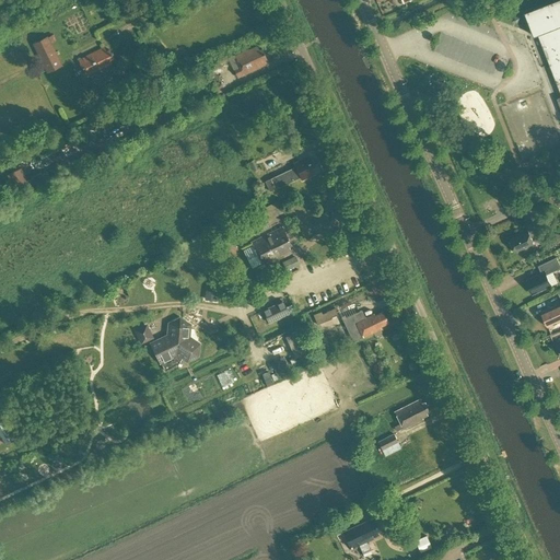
[(535,37),(538,35),(559,92),(559,97),(557,100),(559,106),(559,0),(525,13),(535,37)]
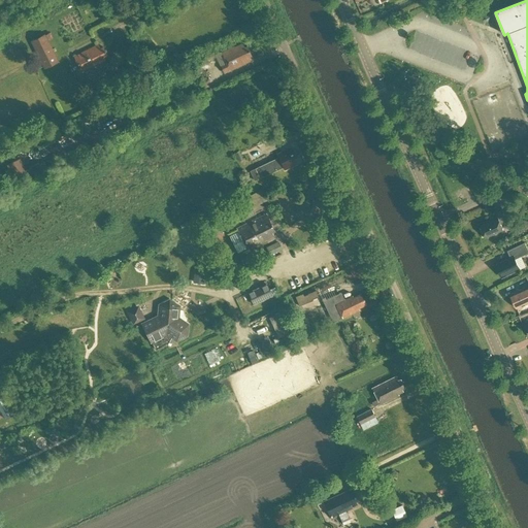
[(44,69),(59,62),(48,41),(54,38),(51,33),(45,35),(45,34),(31,41),(44,69)]
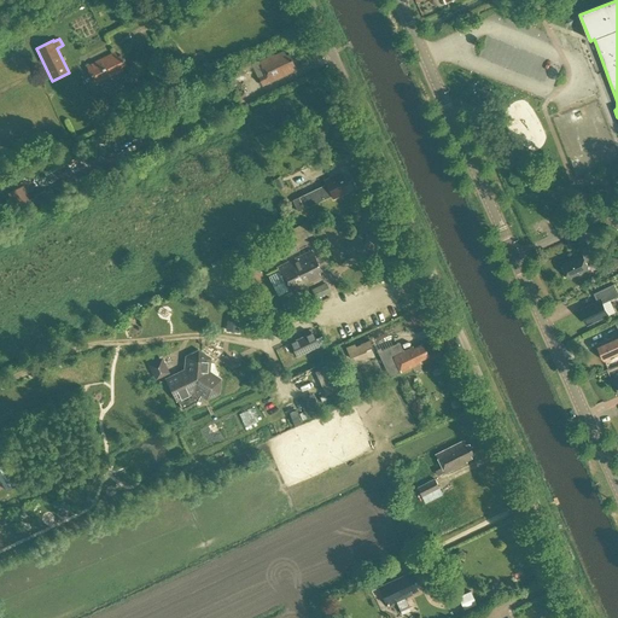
[(285,56),(283,51),(274,54),(258,60),(264,74),(258,77),(262,85),(296,70),(289,54),(285,56)]
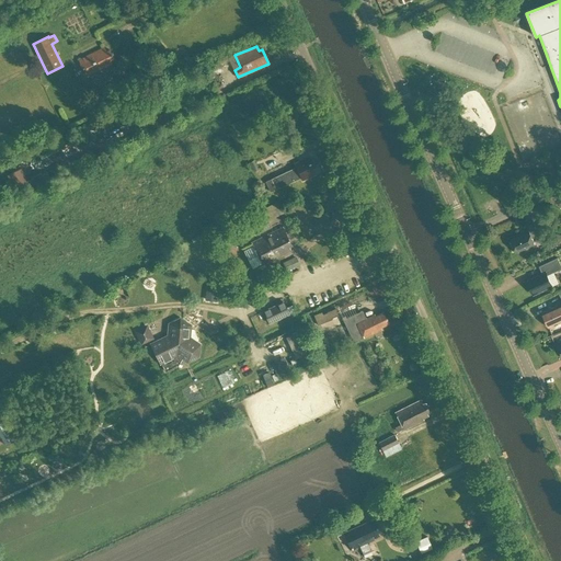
[(111,60),(114,59),(111,52),(106,53),(104,48),(79,60),(88,77),(113,65),(111,60)]
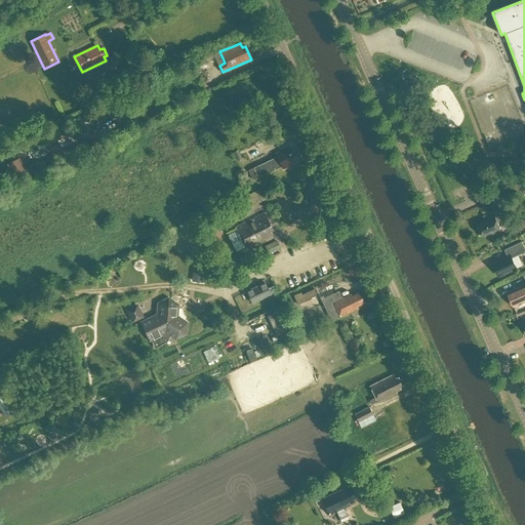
[(301,161),(300,160),(295,148),(290,150),(288,148),(275,153),(277,157),(277,158),(248,170),(252,179),(281,167),(282,169),(301,161)]
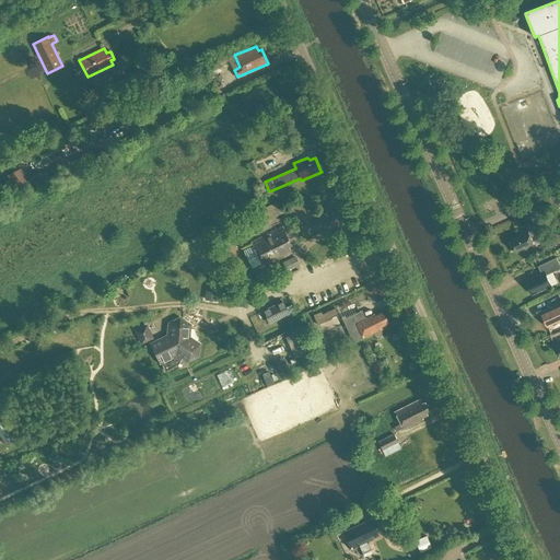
[(22,166),(8,175),(14,187),(30,179),(22,166)]
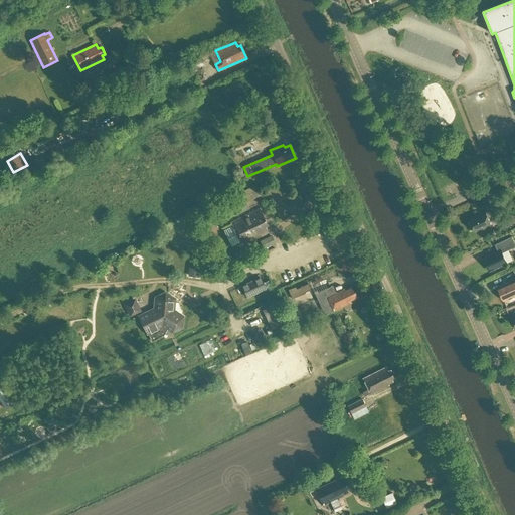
[(248,209),(242,196),(228,203),(234,216),(248,209)]
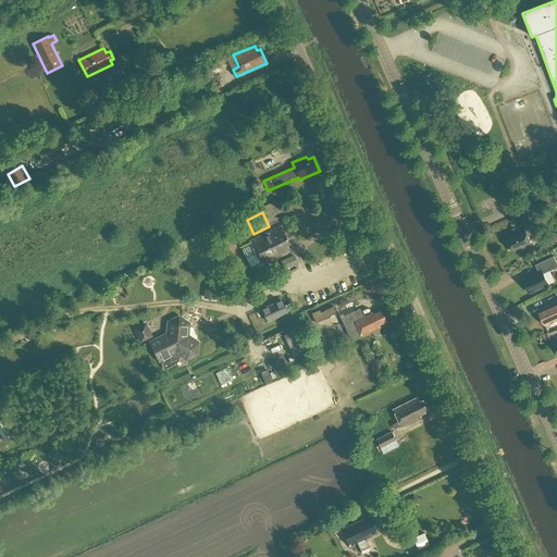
[(525,231),(507,238),(512,251),(531,243),(529,237),(534,234),(530,222),(523,225),(525,231)]
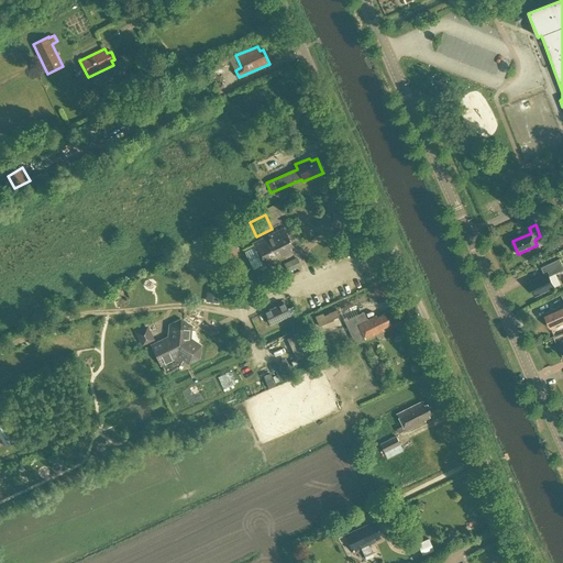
[(282,230),(253,243),(252,244),(253,247),(245,252),(253,268),(262,265),(263,264),(288,252),(285,244),(288,243),(282,230)]
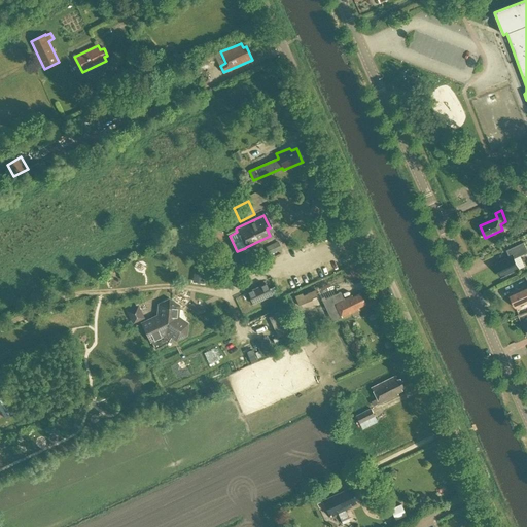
[(281,249),(278,242),(275,244),(274,243),(266,247),(270,254),(281,249)]
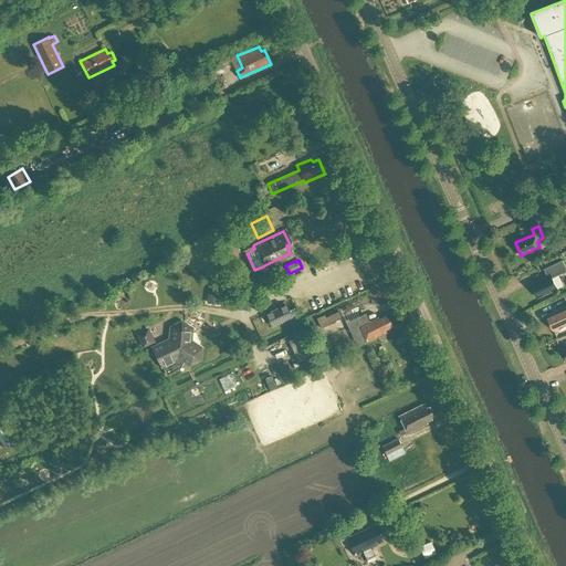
[(532,284),(538,297),(557,289),(553,279),(565,272),(565,268),(563,261),(544,270),(547,276),(532,284)]
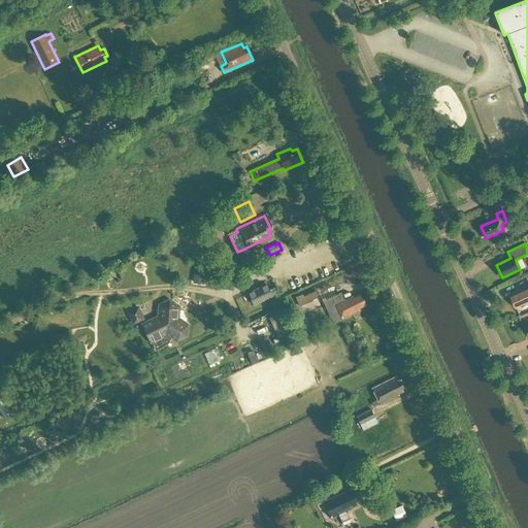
[(194,270),(193,283),(204,284),(205,271),(194,270)]
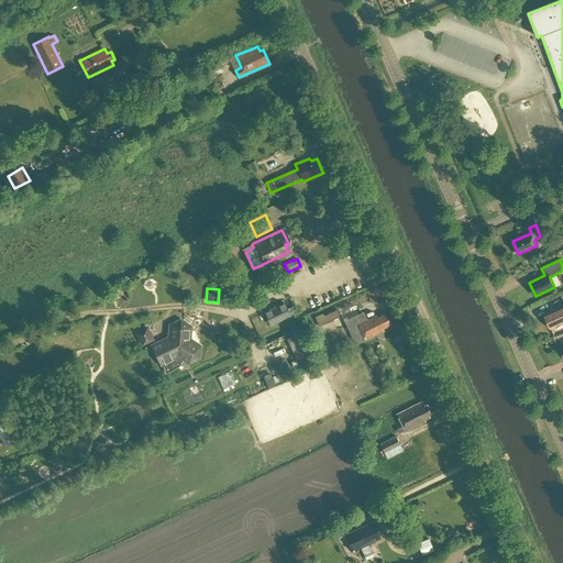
[(285,302),(264,312),(269,324),(290,315),(285,302)]
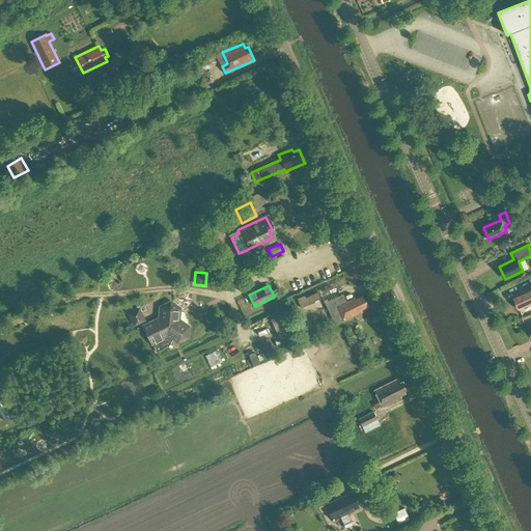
[(520,310),(530,305),(530,287),(513,297),(520,310)]
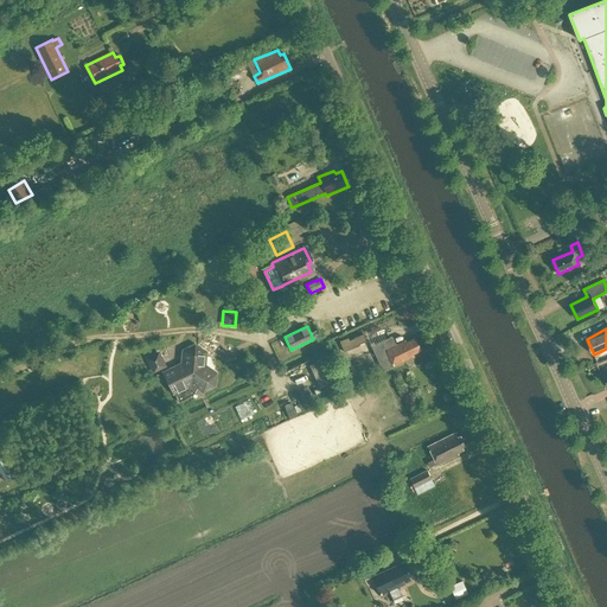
[(393,337),(371,346),(383,371),(395,365),(394,364),(411,356),(410,353),(420,349),(415,338),(406,342),(404,339),(396,344),(393,337)]
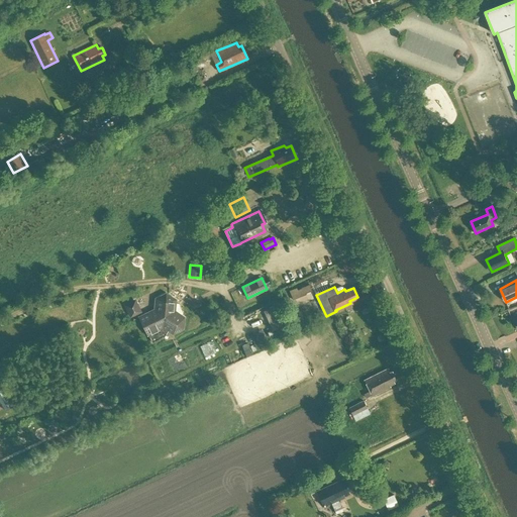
[(177,299),(166,293),(154,298),(153,309),(138,316),(147,335),(148,335),(152,342),(164,336),(167,331),(173,334),(183,329),(185,317),(182,315),(183,312),(179,304),(176,303),(177,299)]
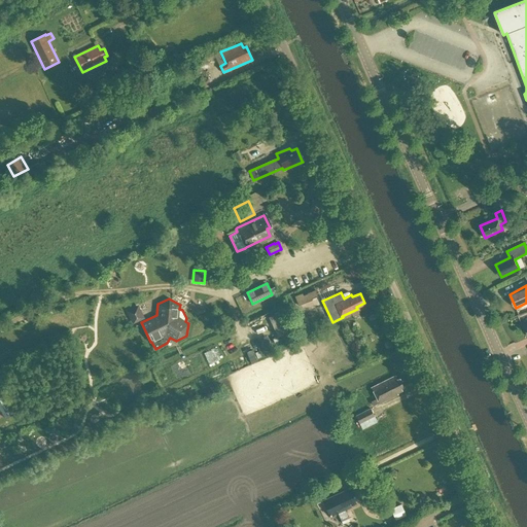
[(144,318),(138,306),(127,311),(133,324),(144,318)]
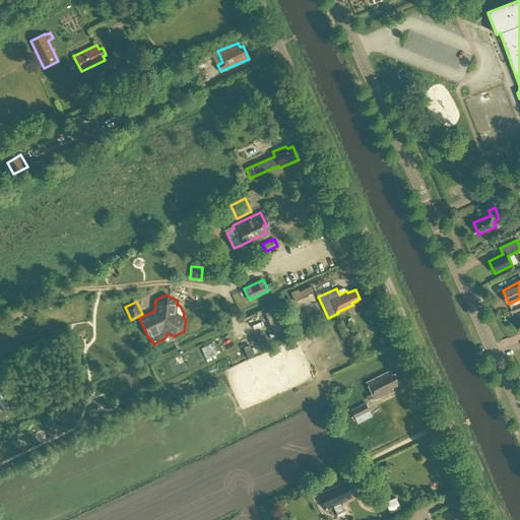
[(276,335),(285,332),(278,308),(269,310),(276,335)]
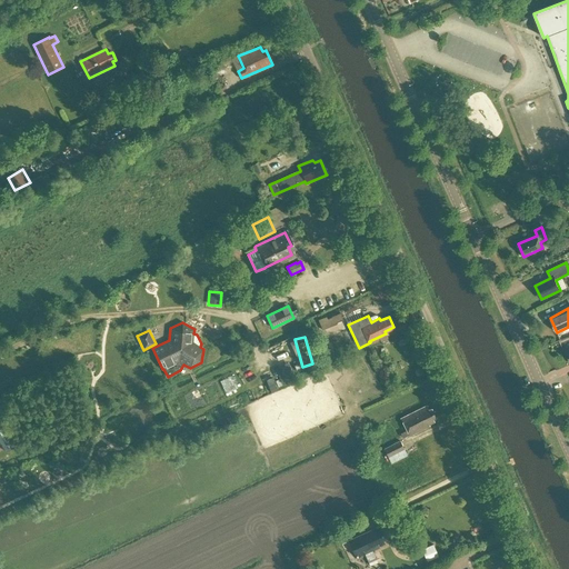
[(295,379),(288,362),(275,367),(281,383),(295,379)]
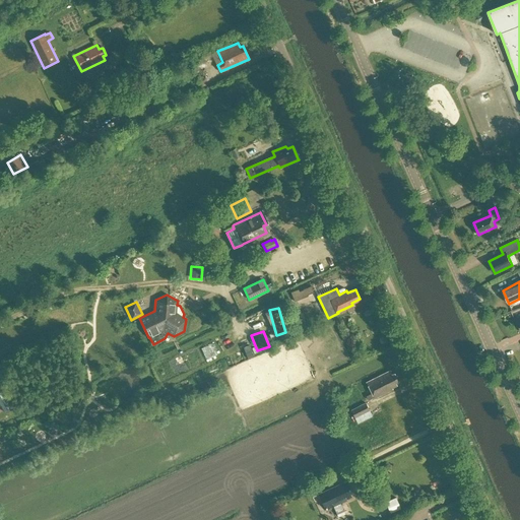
[(203,346),(208,360),(220,354),(215,342),(203,346)]
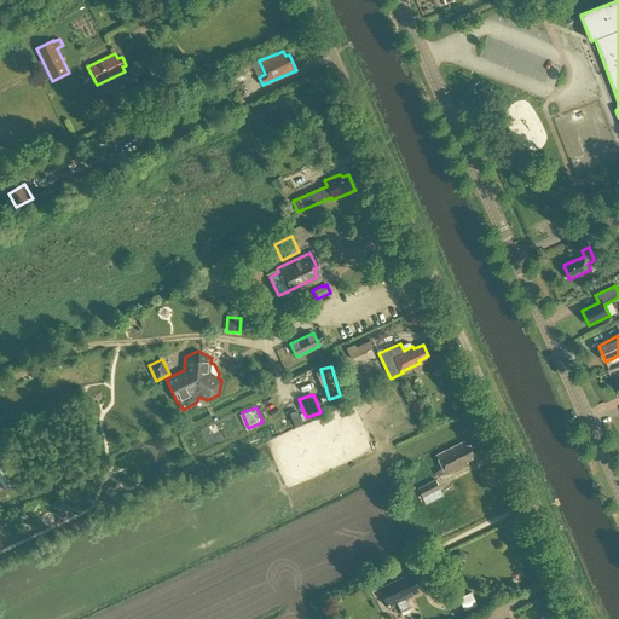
[(299,424),(306,422),(301,409),(294,412),(299,424)]
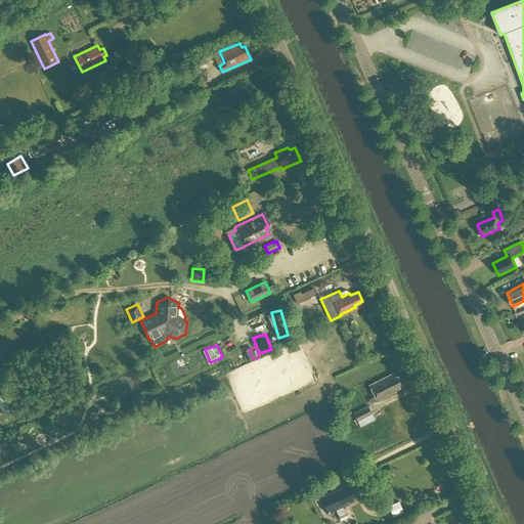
[(376,397),(369,399),(372,403),(378,400),(378,401),(395,393),(394,391),(400,389),(399,386),(401,385),(397,376),(395,377),(393,374),(369,386),(376,397)]
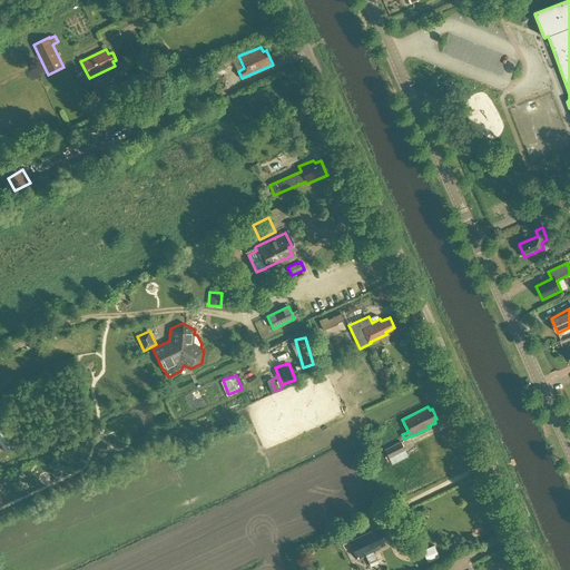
[(3,420),(0,421),(0,458),(20,446),(3,420)]
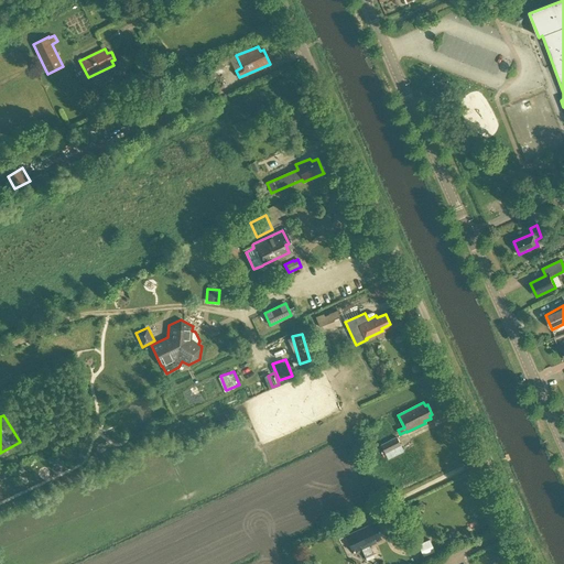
[(397,438),(380,446),(388,461),(403,452),(397,438)]
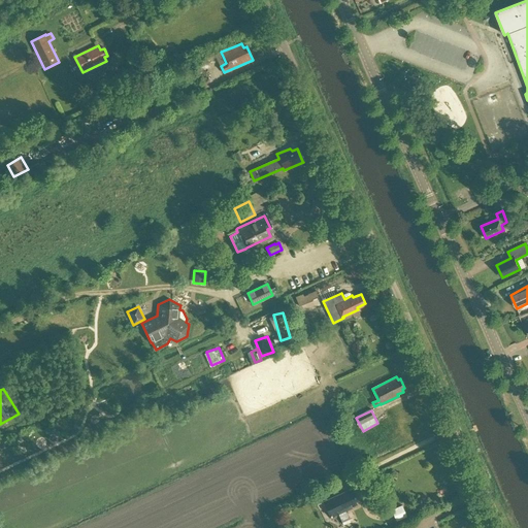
[(355,502),(358,500),(354,492),(351,494),(350,491),(324,502),(330,518),(336,516),(335,515),(356,505),(355,502)]
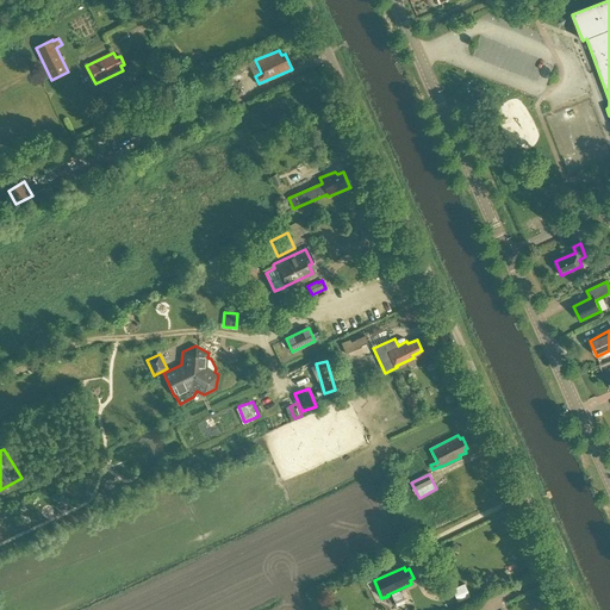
[(452,590),(458,604),(470,599),(464,585),(452,590)]
